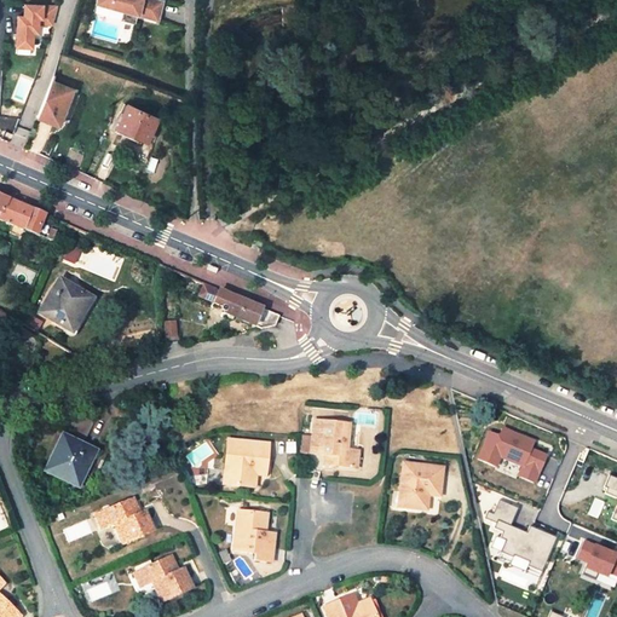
[(28,11),(23,11),(19,42),(39,45),(41,29),(45,29),(46,18),(59,19),(61,1),(45,0),(29,0),(28,11)]
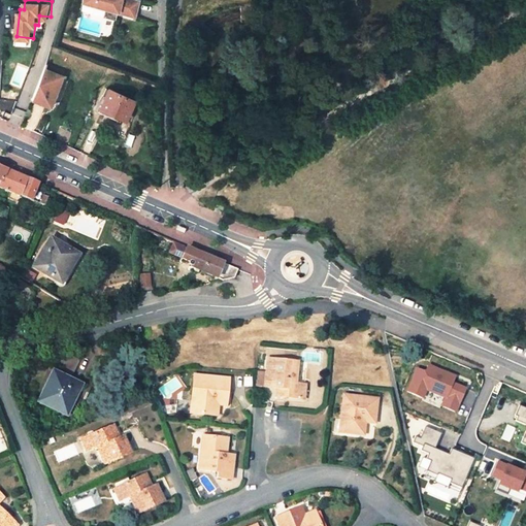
[(85,0),(85,1),(137,15),(141,0),(85,0)]
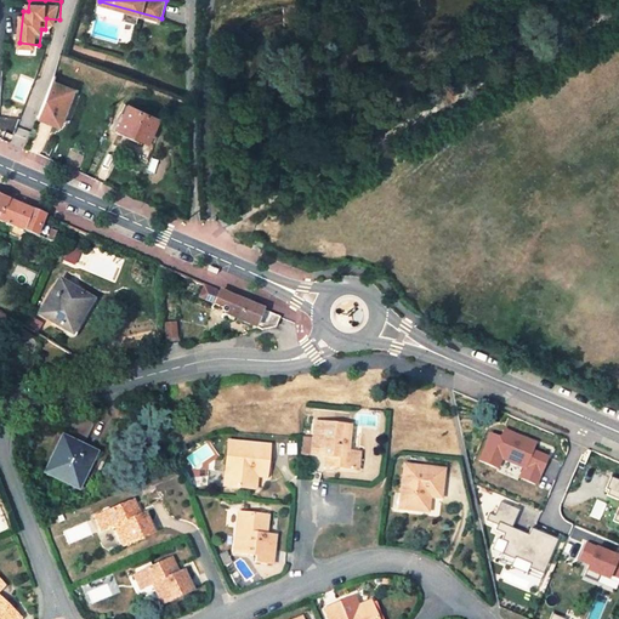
[(302,24),(301,4),(285,5),(285,23),(285,24),(302,24)]
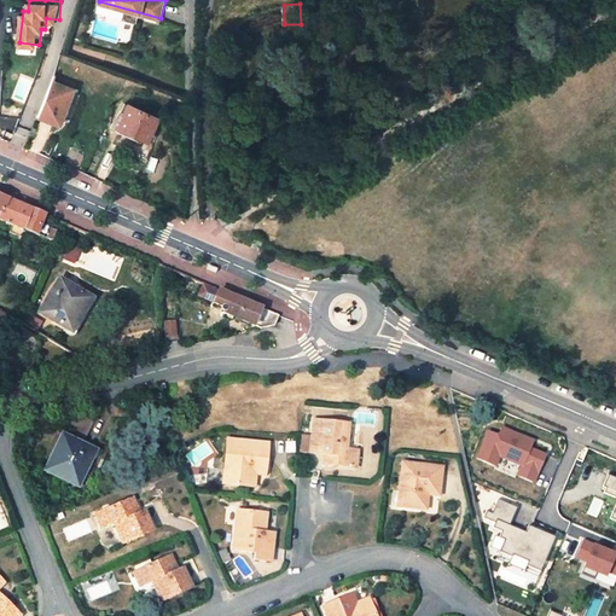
[(253,34),(239,24),(228,36),(244,48),(254,36),(253,34)]
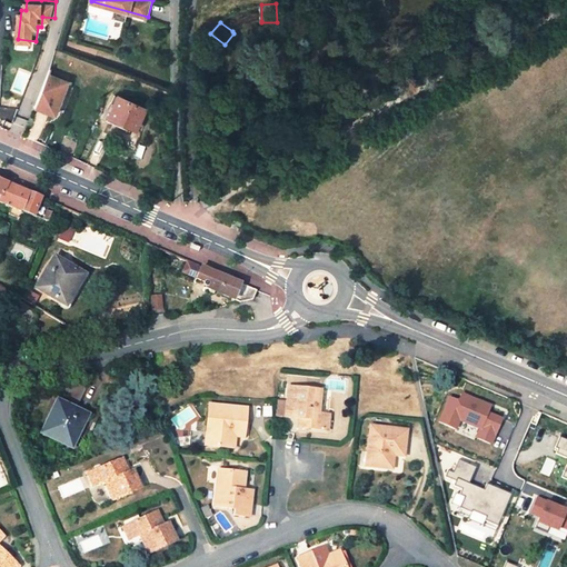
[(38,107),(56,112),(69,80),(51,73),(48,81),(38,107)]
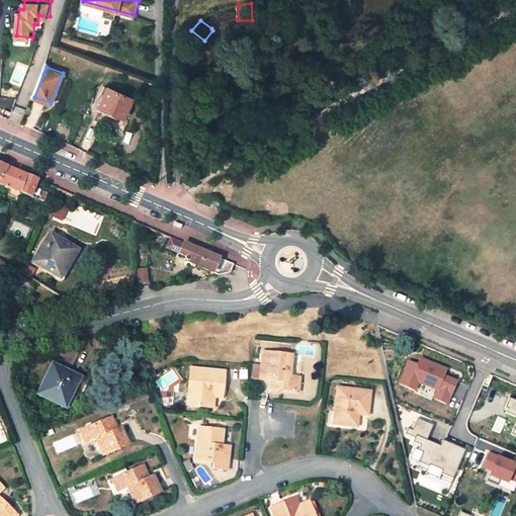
[(124,116),(133,98),(109,87),(100,105),(114,111),(124,116)]
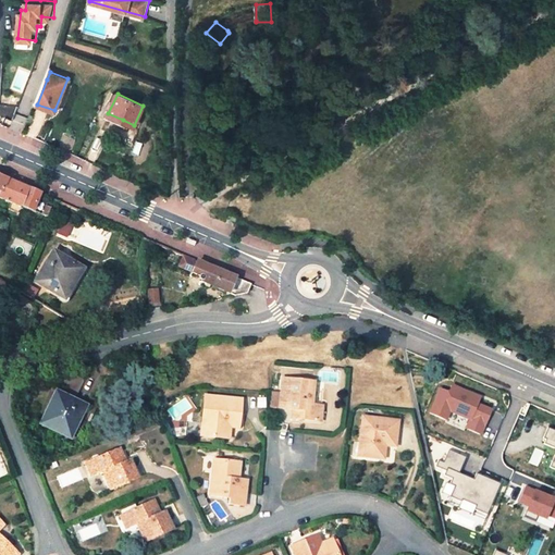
[(123,120),(108,113),(107,115),(122,122),(123,120)]
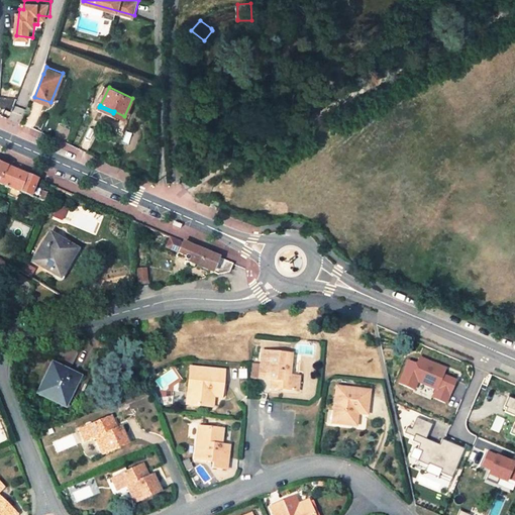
[(9,165),(0,161),(0,174),(4,176),(9,165)]
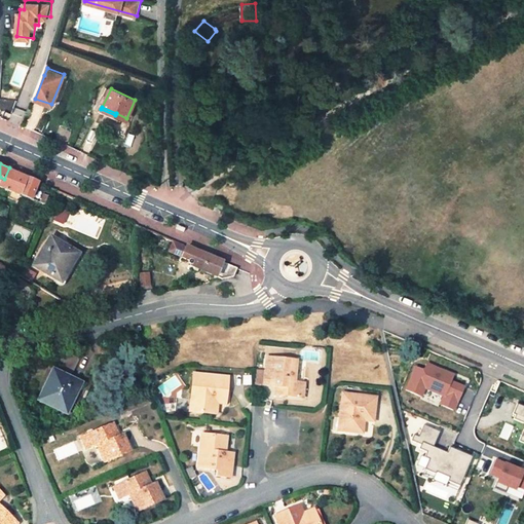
[(4,179),(1,184),(14,190),(17,191),(24,193),(30,176),(9,167),(4,179)]
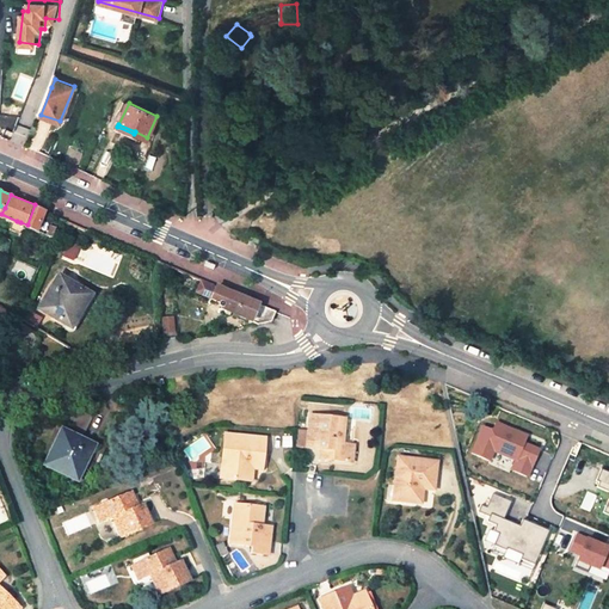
[(38,229),(47,210),(35,204),(28,225),(38,229)]
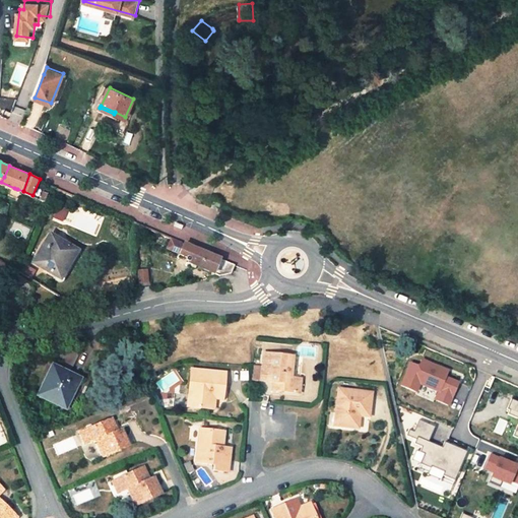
[(23,191),(17,189),(14,195),(20,197),(23,191)]
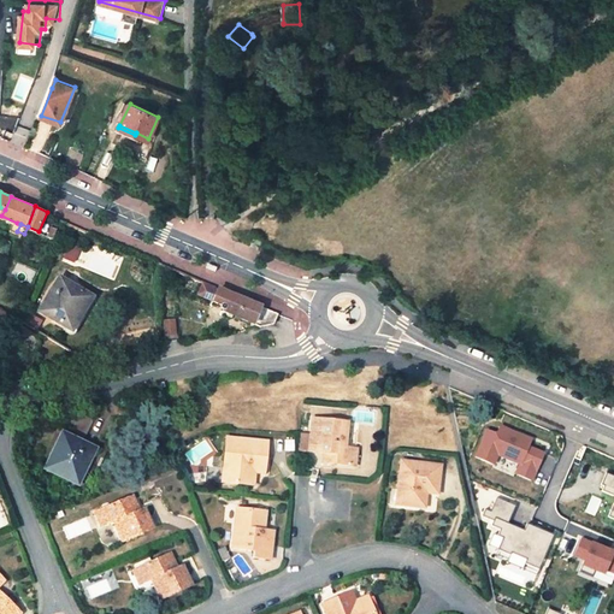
[(59,229),(53,226),(49,235),(55,237),(59,229)]
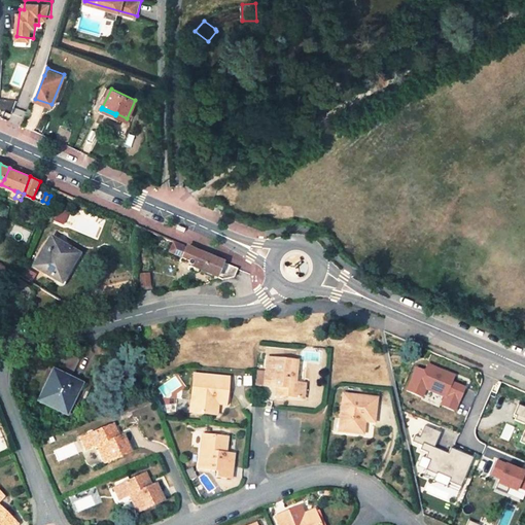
[(81,252),(54,236),(36,265),(64,281),(81,252)]
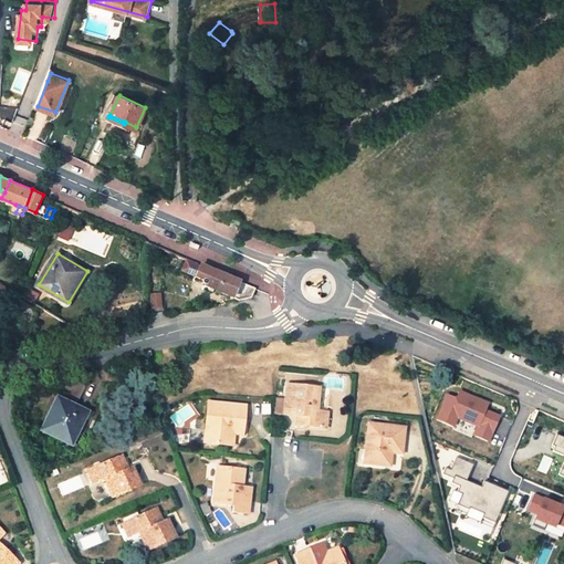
[(12,264),(6,262),(0,274),(0,275),(7,279),(12,264)]
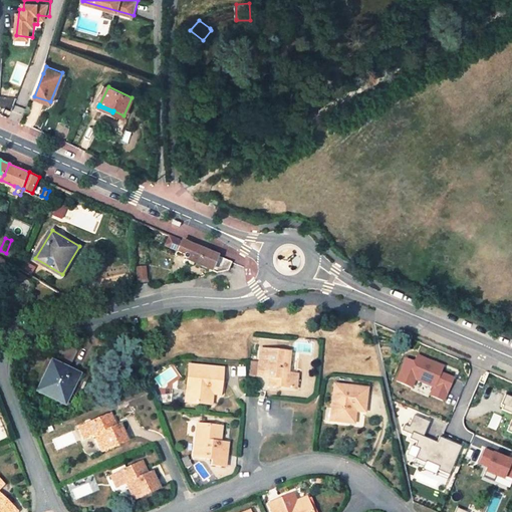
[(188,257),(213,268),(220,254),(184,238),(180,249),(190,253),(188,257)]
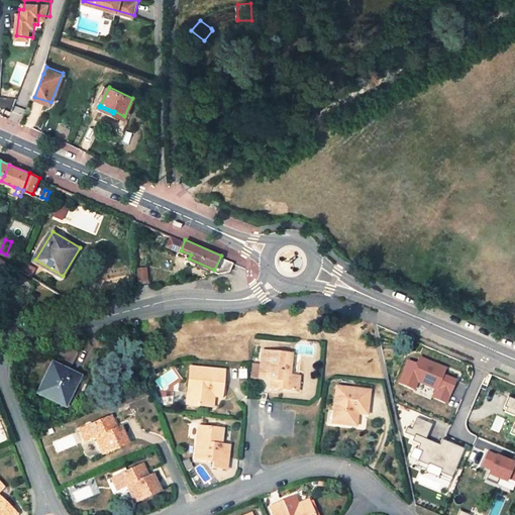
[(140,278),(149,278),(149,265),(140,266),(140,278)]
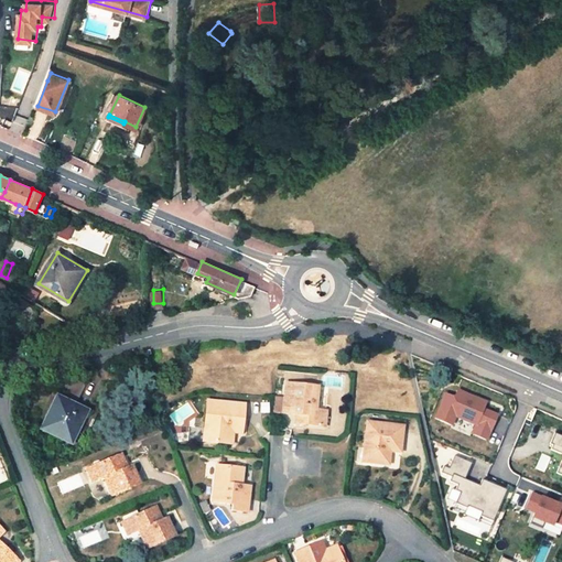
[(319,385),(289,381),(287,410),(305,412),(304,422),(326,424),(328,409),(316,408),(319,385)]
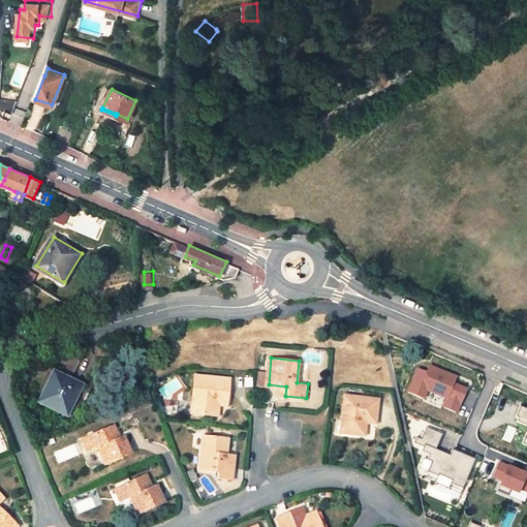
[(419,366),(408,391),(426,398),(430,390),(446,397),(443,405),(458,411),(469,385),(456,380),(459,374),(431,362),(427,369),(419,366)]
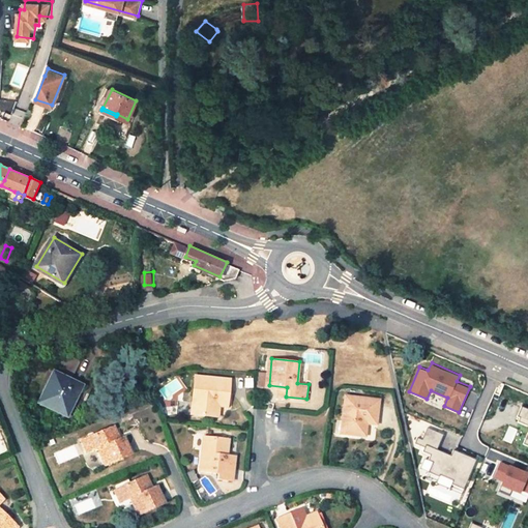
[(84,384),(57,372),(42,401),(60,410),(58,416),(71,423),(74,423),(76,422),(79,419),(94,386),(94,385),(93,384),(92,383),(86,380),(84,384)]
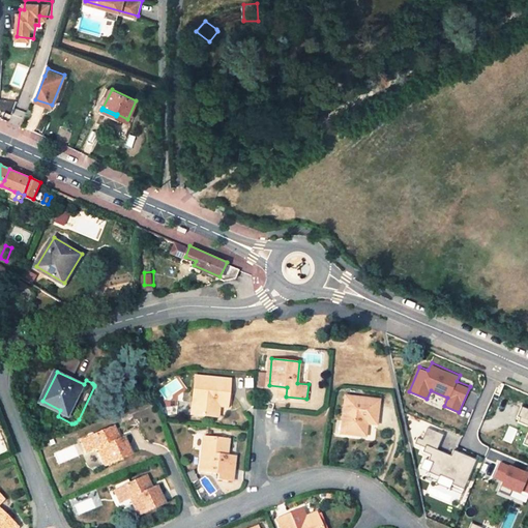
[(232,378),(198,375),(195,402),(197,402),(196,413),(215,415),(217,404),(229,405),(232,378)]
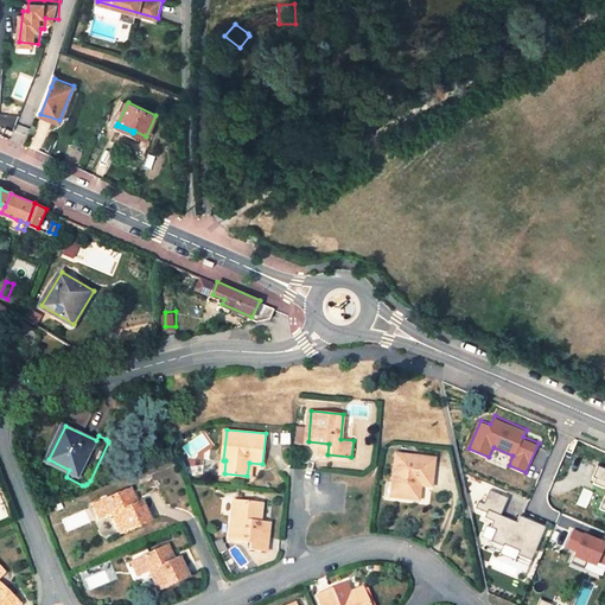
[(437,456),(399,452),(395,479),(397,481),(396,496),(419,498),(421,483),(424,483),(434,484),(437,456)]
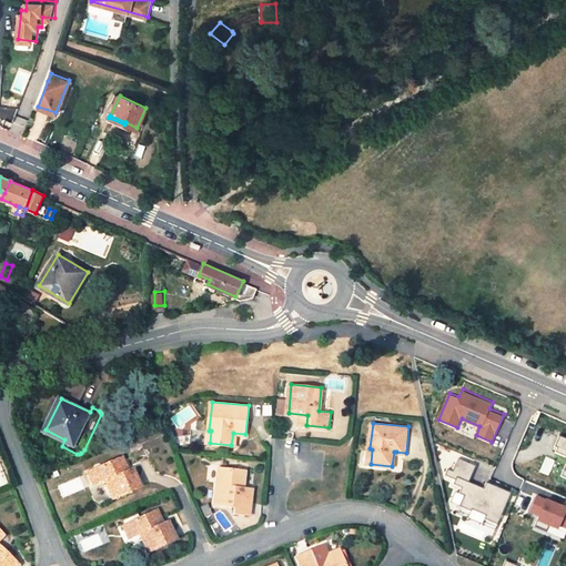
[(565,436),(561,435),(556,445),(558,446),(557,451),(565,453),(565,467),(563,475),(565,475),(565,436)]
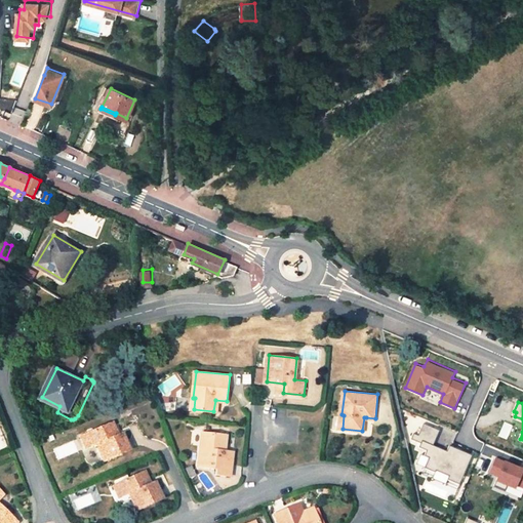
[(116,421),(84,435),(89,447),(99,443),(106,459),(132,448),(125,431),(117,434),(116,431),(119,430),(116,421)]
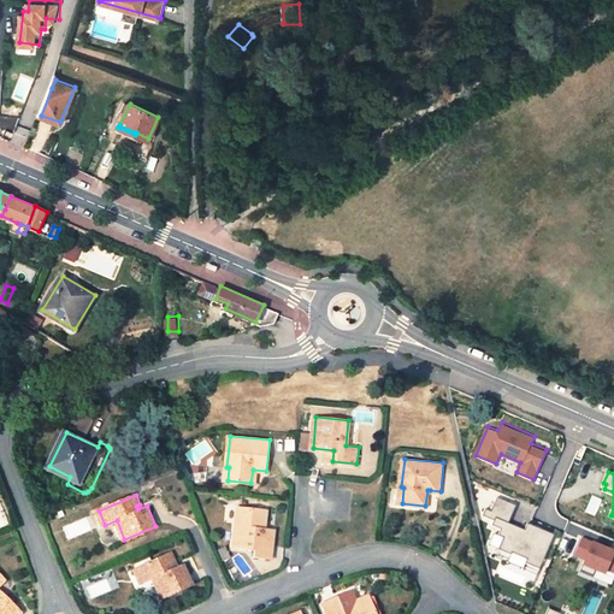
[(486,508),(484,513),(495,518),(493,524),(502,527),(499,533),(503,536),(499,548),(511,554),(508,560),(524,567),(526,561),(539,567),(555,533),(529,521),(525,529),(508,521),(515,505),(499,497),(493,511),(486,508)]
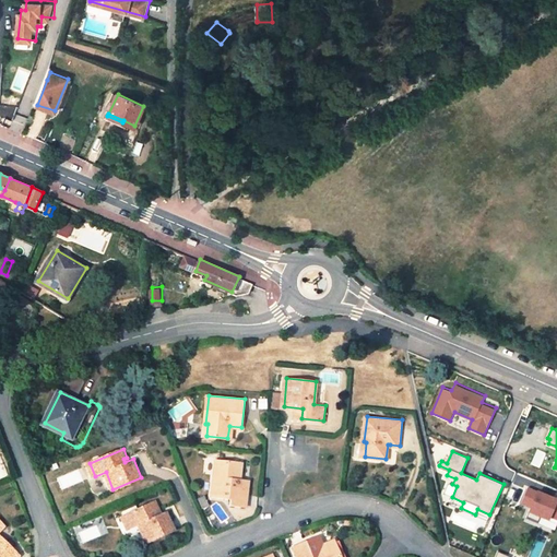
[(244,463),(217,459),(215,478),(216,478),(216,484),(215,484),(214,495),(234,498),(234,502),(247,505),(250,480),(239,477),(240,474),(241,474),(244,463)]
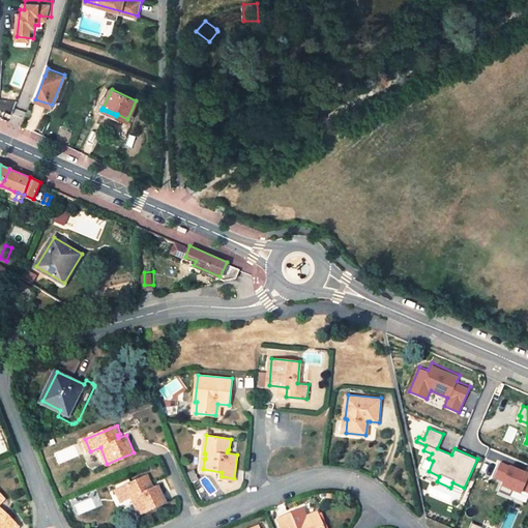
[(527,472),(501,461),(494,476),(501,479),(499,485),(519,493),(521,490),(527,492),(527,472)]
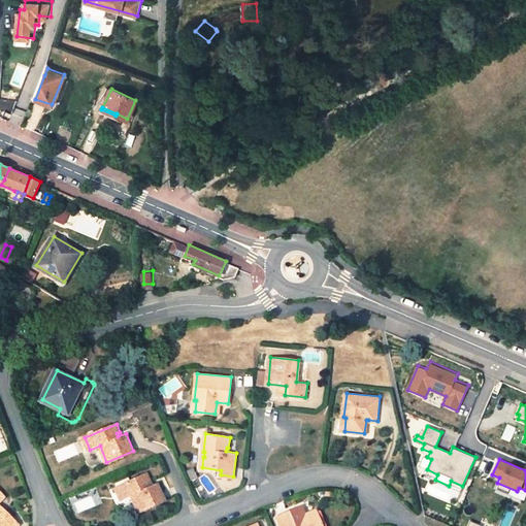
[(152,481),(148,472),(117,488),(123,500),(132,496),(139,512),(166,499),(158,482),(154,484),(150,486),(149,482),(152,481)]
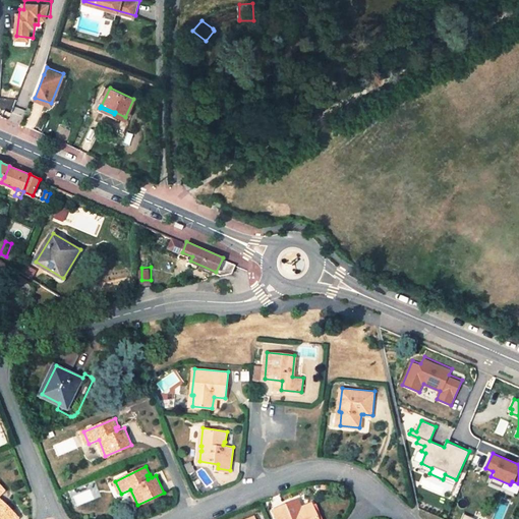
[(0,518),(16,518),(19,516),(0,497),(0,496),(6,491),(0,483),(0,518)]
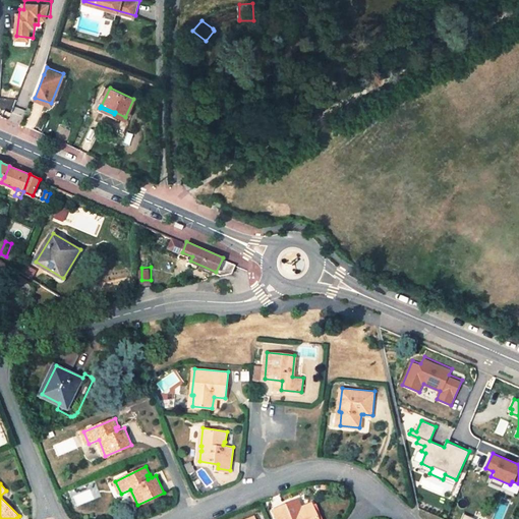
[(298,501),(276,509),(279,518),(319,518),(314,507),(302,511),(301,508),(298,501)]
